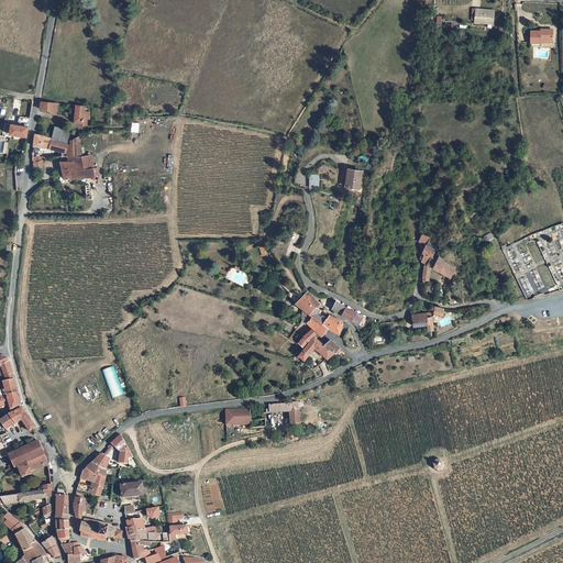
[(475,12),(474,21),(493,22),(494,12),(475,12)]
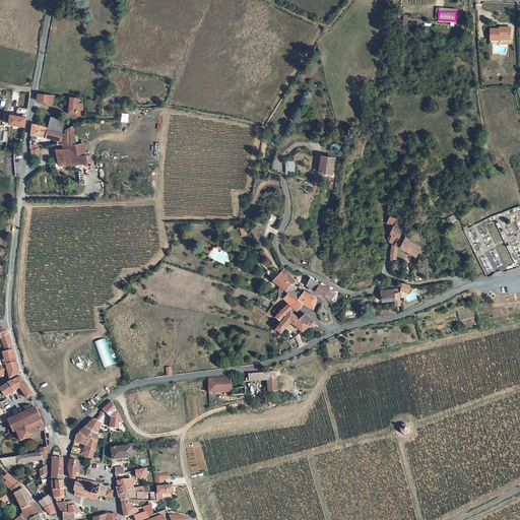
[(490,28),(490,39),(498,38),(498,34),(509,34),(509,24),(498,24),(498,28),(490,28)]
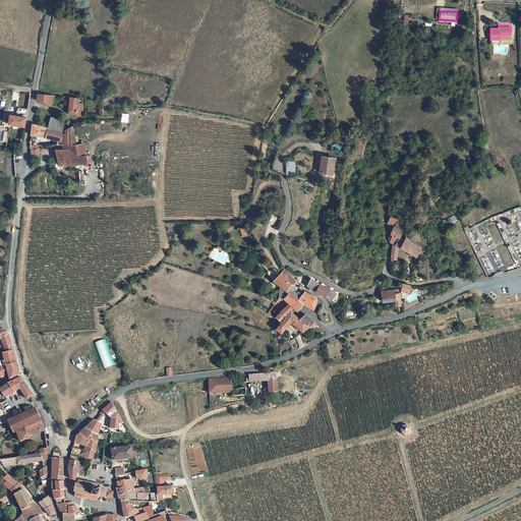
[(45,101),(47,93),(39,92),(38,99),(45,101)]
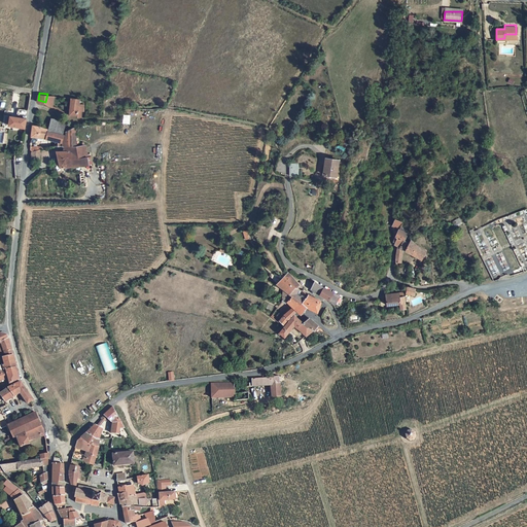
[(49,105),(51,107),(54,95),(47,94),(45,102),(46,103),(49,105)]
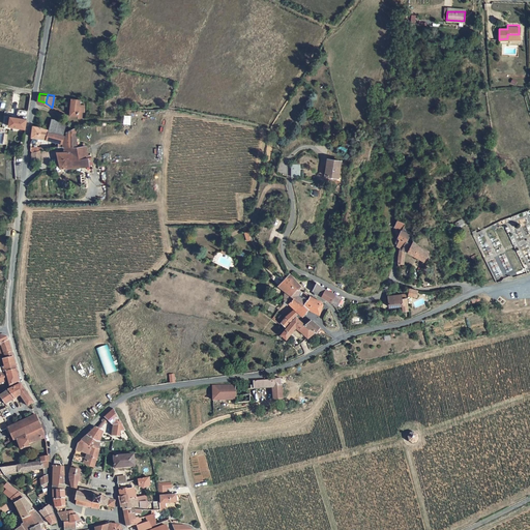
[(83,106),(80,106),(80,98),(71,97),(68,114),(77,116),(77,118),(80,118),(80,113),(83,113),(83,106)]
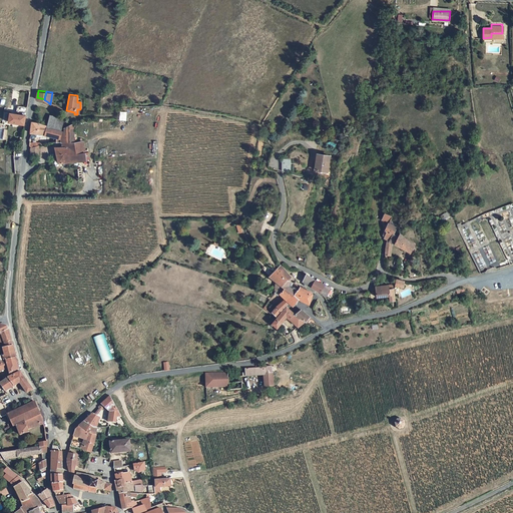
[(24,124),(26,115),(10,112),(9,122),(24,124)]
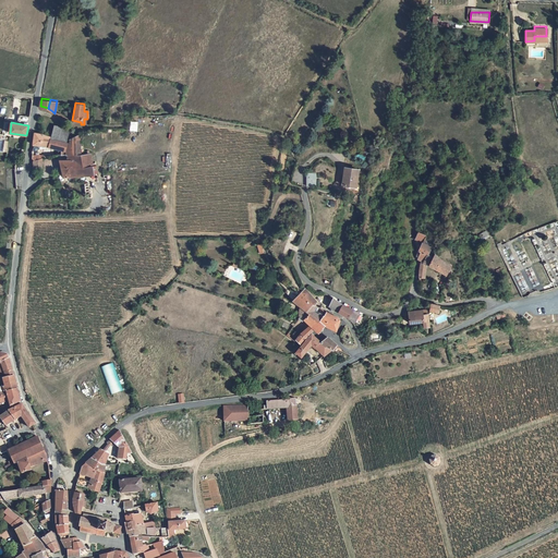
[(67,125),(51,124),(49,134),(49,137),(63,138),(64,140),(67,125)]
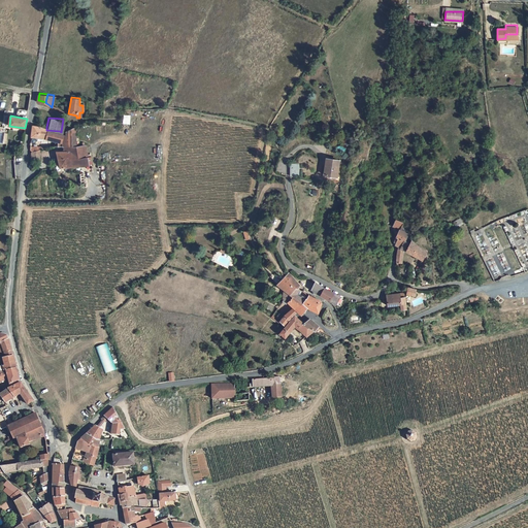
[(60,131),(46,130),(46,127),(32,123),(31,137),(34,138),(34,135),(55,138),(55,144),(59,143),(60,139),(60,131)]
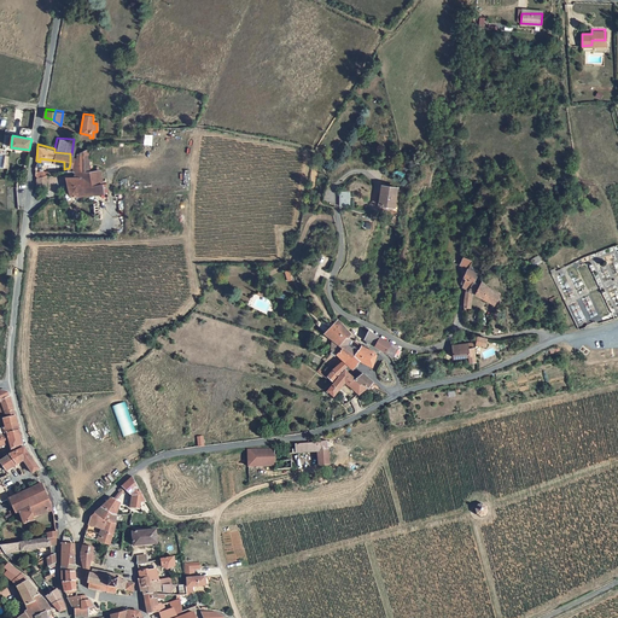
[(70,153),(70,163),(75,163),(79,163),(79,168),(89,169),(87,149),(76,152),(76,155),(71,155),(70,153)]
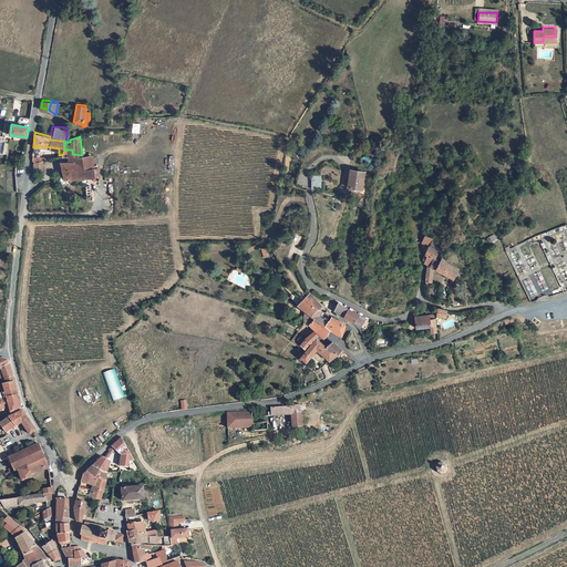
[(72,150),(69,150),(69,162),(82,161),(82,155),(72,154),(72,150)]
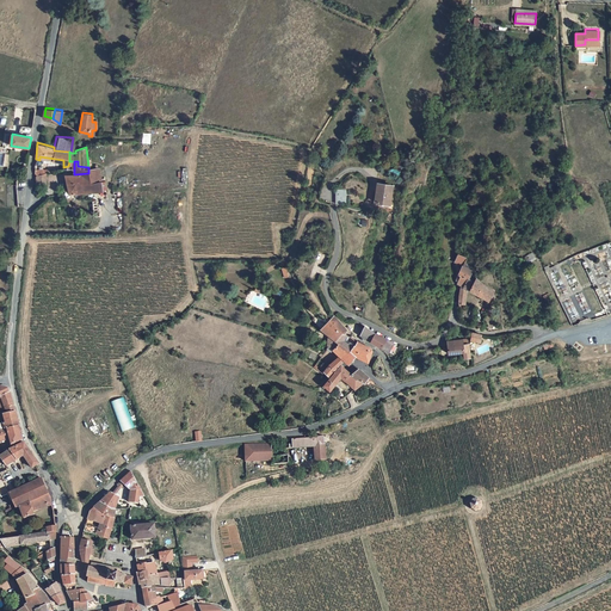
[(88,167),(88,173),(74,174),(65,174),(67,195),(92,192),(90,181),(99,181),(99,167),(88,167)]
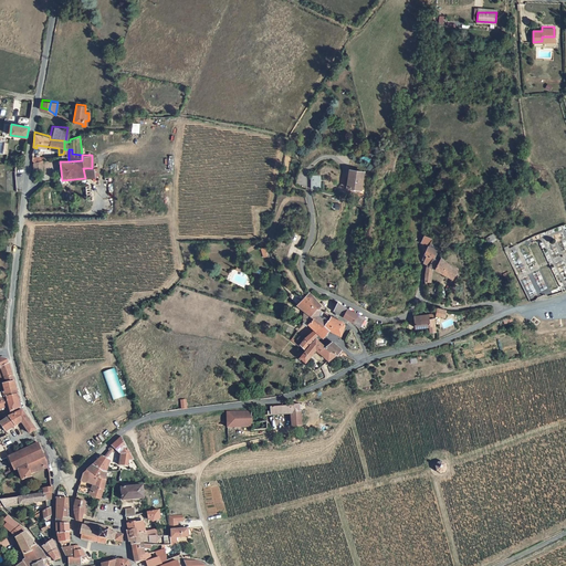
[(32,170),(41,171),(43,158),(40,159),(34,160),(32,170)]
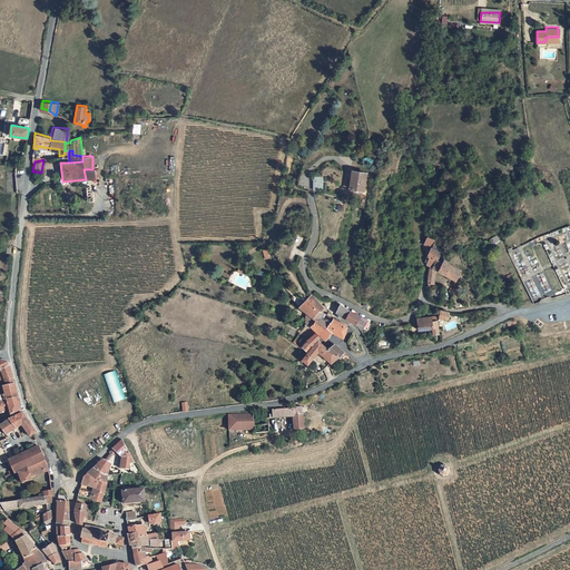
[(351,188),(364,189),(366,173),(353,172),(351,188)]
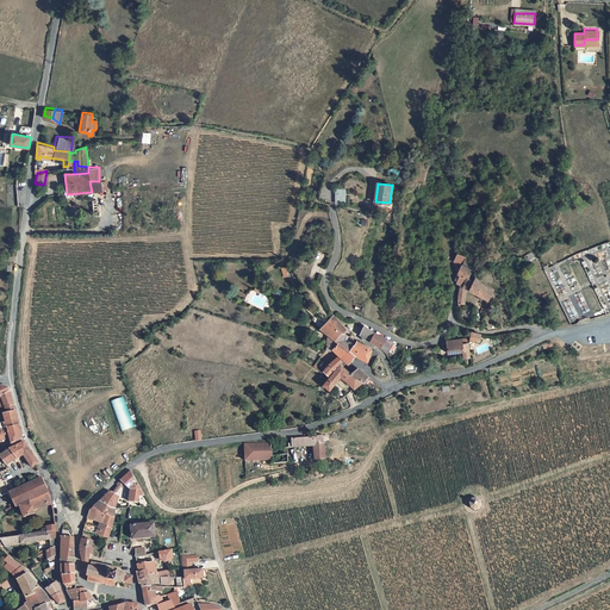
[(347,187),(335,187),(334,200),(346,203),(347,187)]
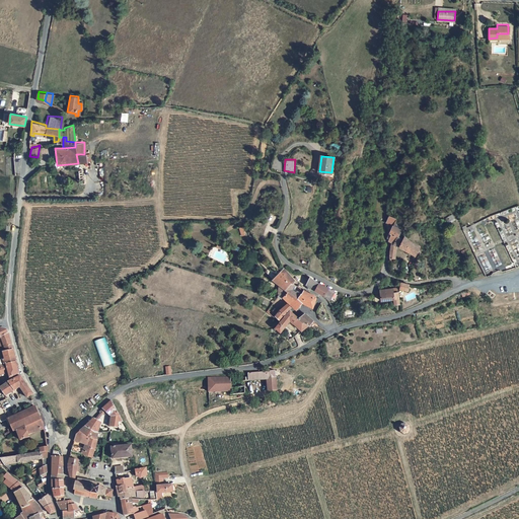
[(395,229),(396,225),(392,221),(394,217),(388,214),(384,222),(390,225),(386,234),(387,235),(385,240),(391,244),(395,236),(398,231),(395,229)]
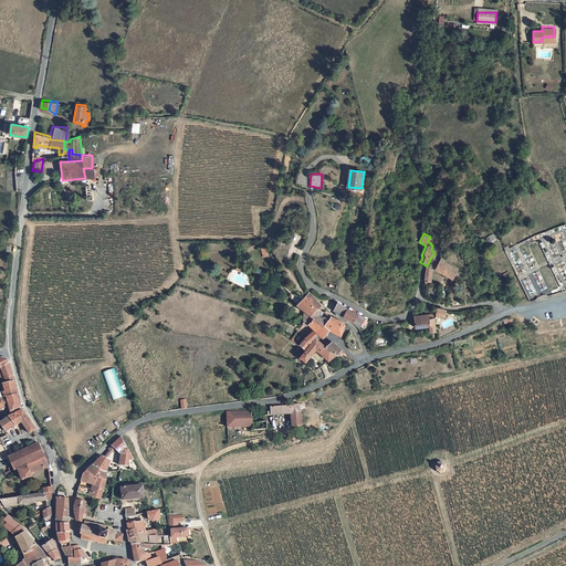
[(430,268),(431,269),(451,280),(456,270),(449,266),(442,261),(438,258),(436,260),(431,258),(427,266),(430,268)]
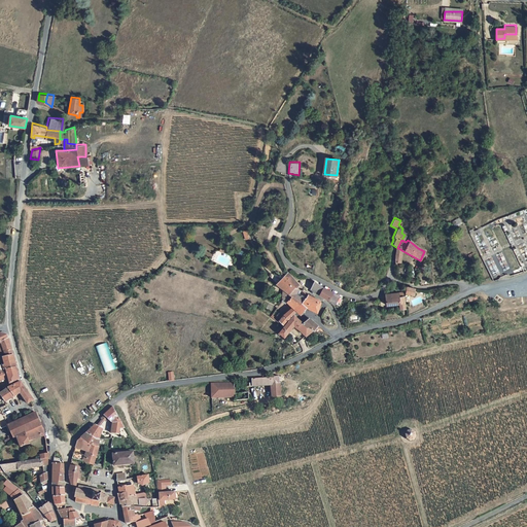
[(291,293),(293,290),(295,286),(296,285),(285,272),(280,276),(272,283),(279,290),(288,296),(299,304),(303,296),(297,292),(295,295),(291,293)]
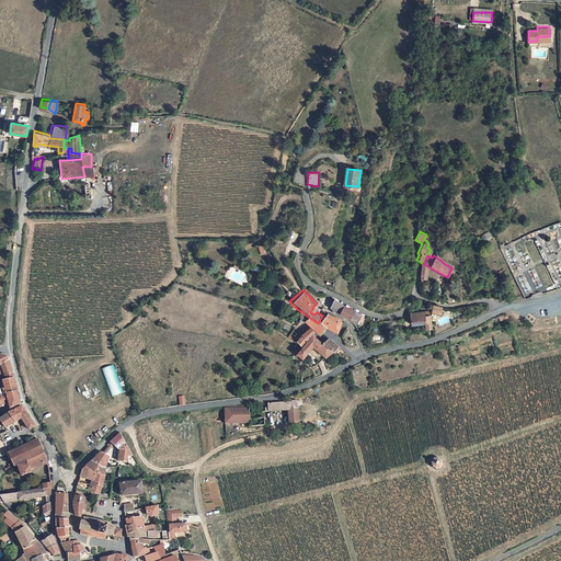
[(340,305),(332,299),(329,306),(356,321),(359,315),(340,305)]
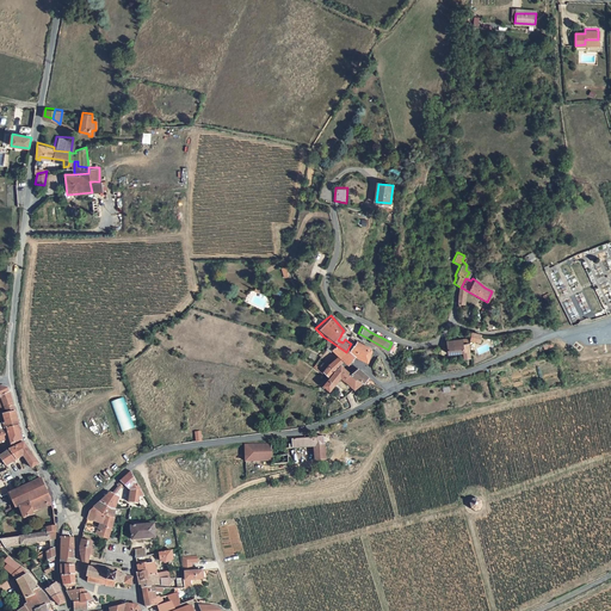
[(325,347),(323,349),(331,350),(334,344),(323,337),(325,347)]
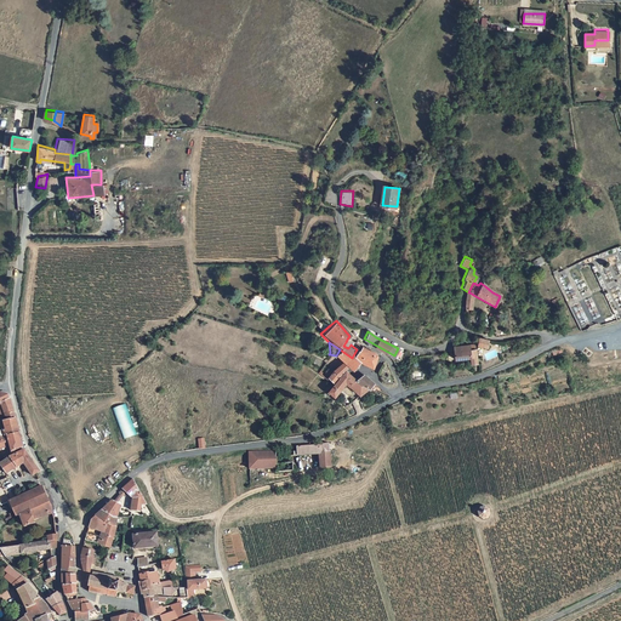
[(371,359),(375,354),(360,346),(359,346),(357,349),(352,358),(346,364),(352,369),(357,364),(369,369),(371,363),(369,360),(370,358),(371,359)]
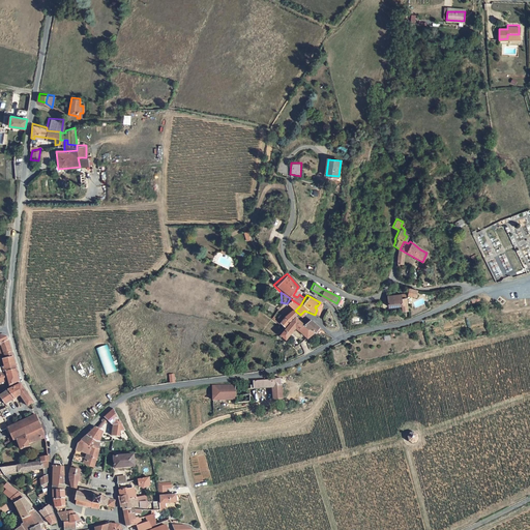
[(300,305),(290,298),(287,303),(290,305),(295,311),(300,305)]
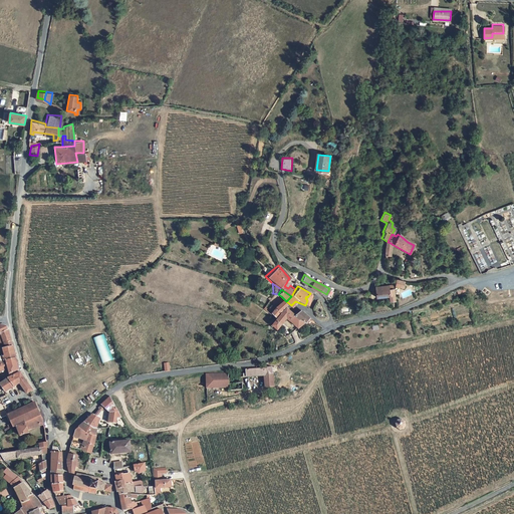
[(394,301),(393,289),(375,291),(376,297),(388,296),(389,301),(394,301)]
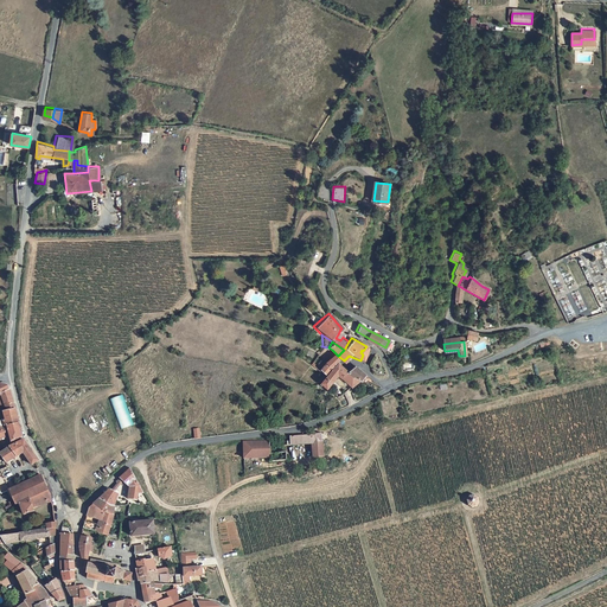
[(332,350),(328,355),(334,360),(338,356),(332,350)]
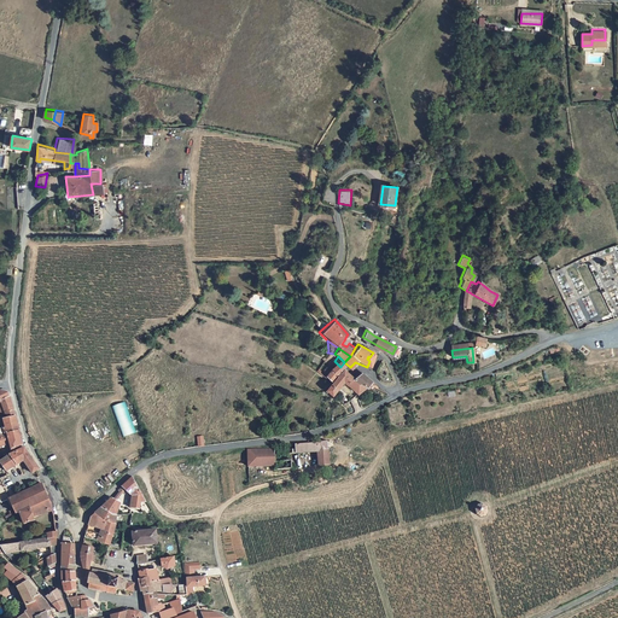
[(340,367),(334,361),(322,374),(331,380),(340,367)]
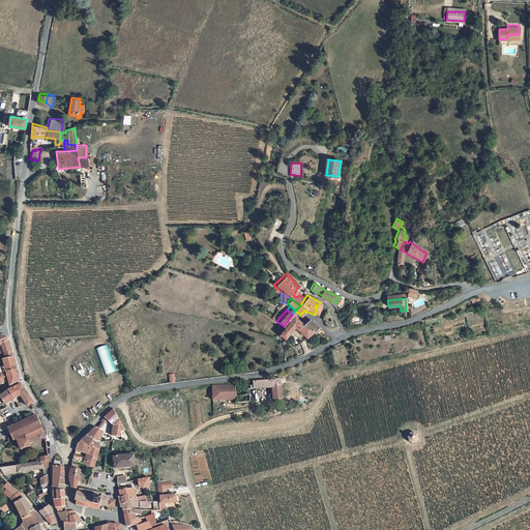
[(284,326),(278,332),(284,337),(293,327),(304,336),(310,332),(312,333),(314,331),(312,330),(307,326),(306,327),(303,325),(292,315),(284,326)]
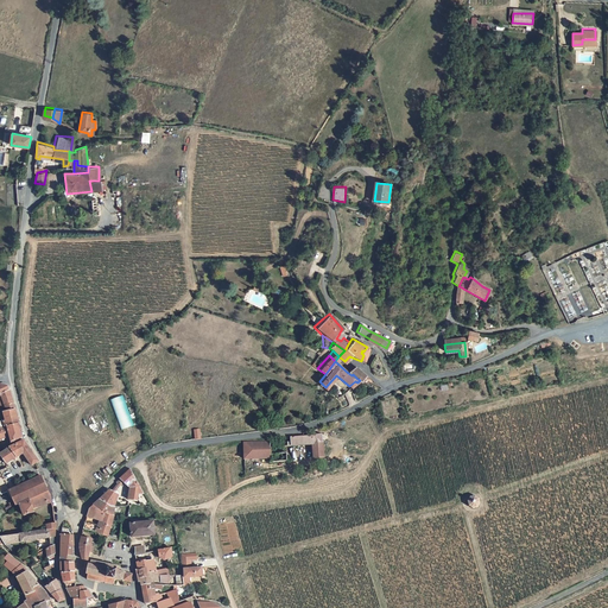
[(358,379),(362,374),(353,367),(348,373),(352,375),(353,374),(358,379)]
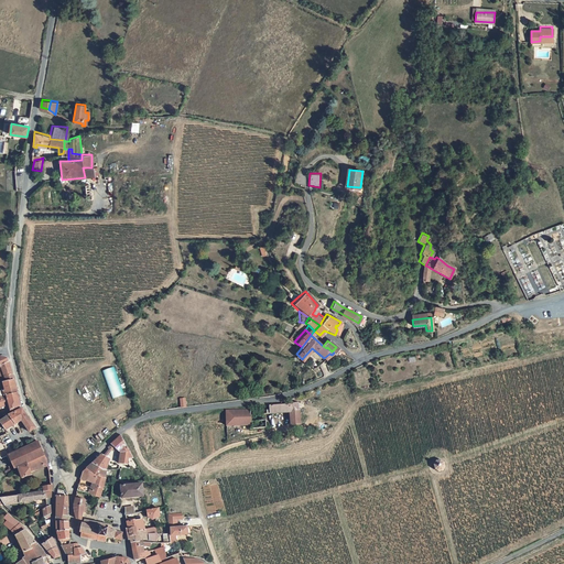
[(6,357),(1,354),(0,354),(0,366),(2,375),(10,373),(6,357)]
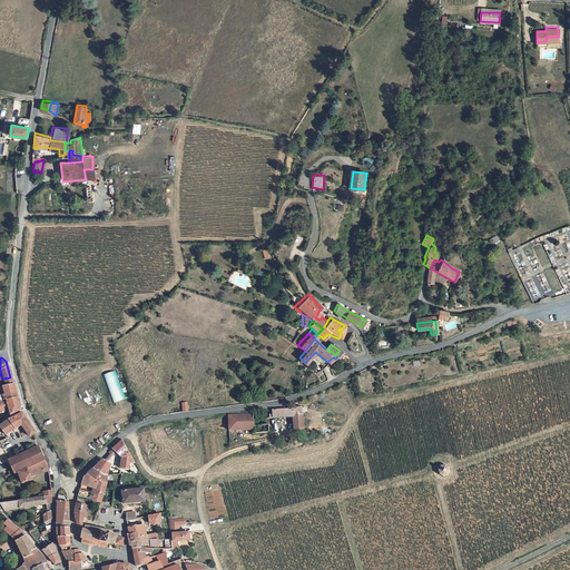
[(125,399),(115,371),(104,374),(114,403),(125,399)]
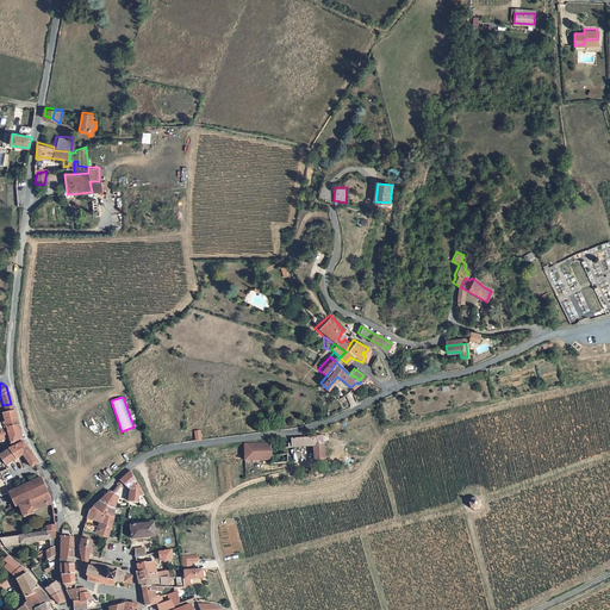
[(14,422),(12,409),(4,410),(0,411),(2,422),(4,425),(14,422)]
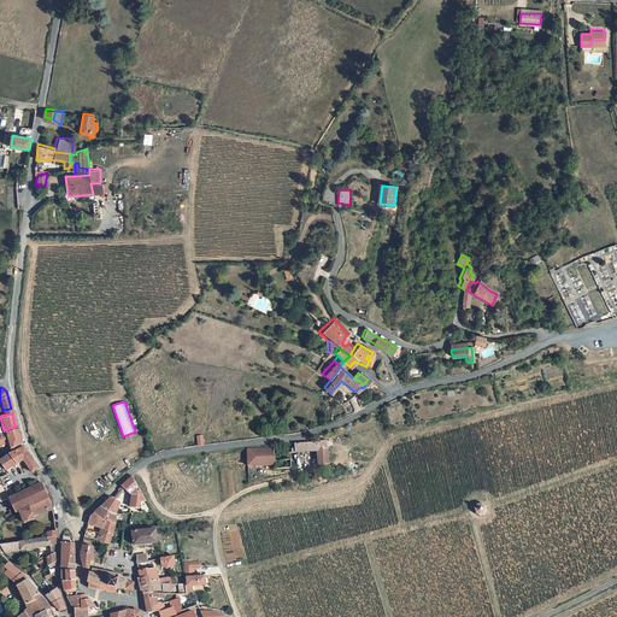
[(0,430),(0,442),(4,441),(6,448),(18,442),(15,427),(4,430),(0,430)]
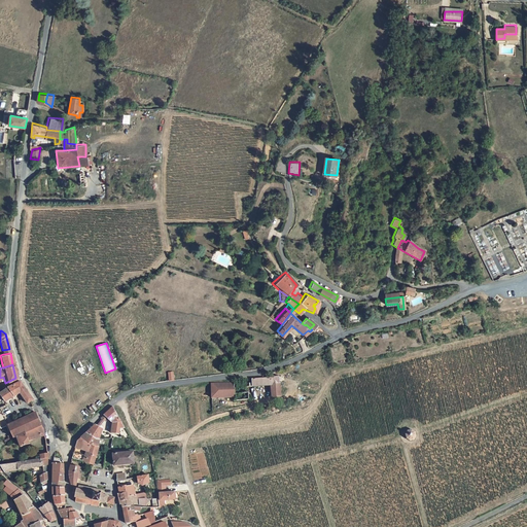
[(282,395),(280,384),(280,377),(271,378),(268,378),(260,379),(252,379),(253,387),(272,386),(273,396),(282,395)]
